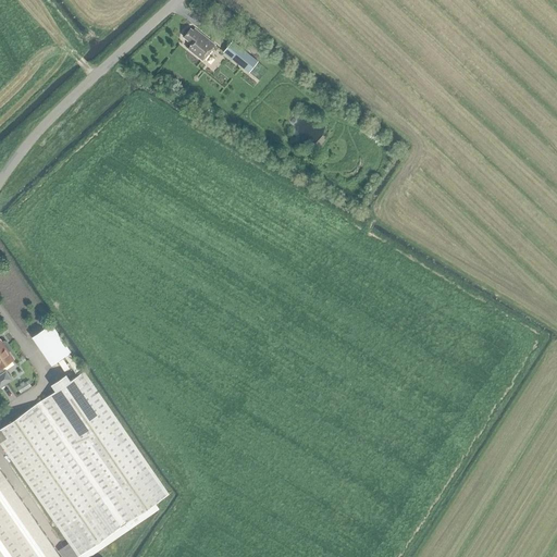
[(184,37),(192,44),(188,49),(202,61),(214,46),(195,29),(193,32),(190,29),(184,37)]
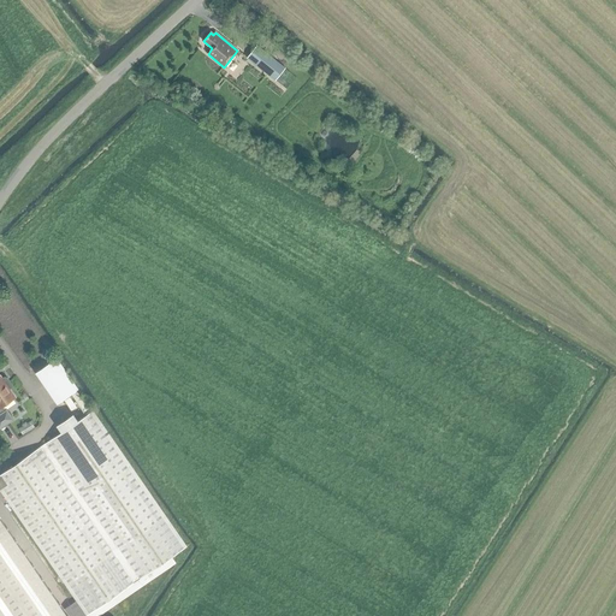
[(247,58),(274,81),(285,69),(256,46),(247,58)]
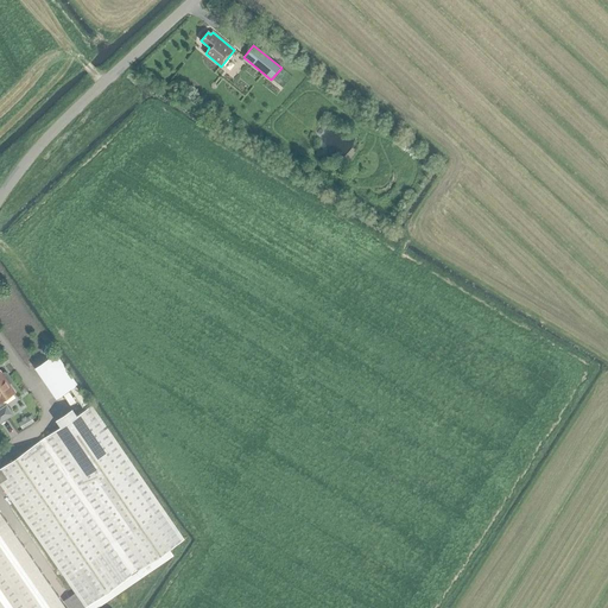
[(36,368),(56,398),(76,384),(55,354),(36,368)]
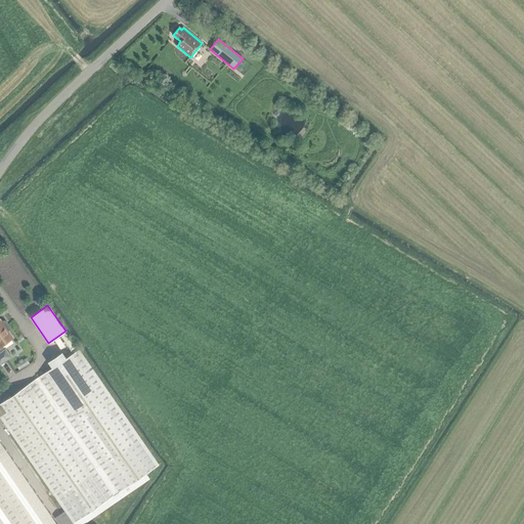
[(0,363),(10,357),(2,345),(11,339),(6,332),(11,329),(4,319),(0,322),(0,321),(0,363)]
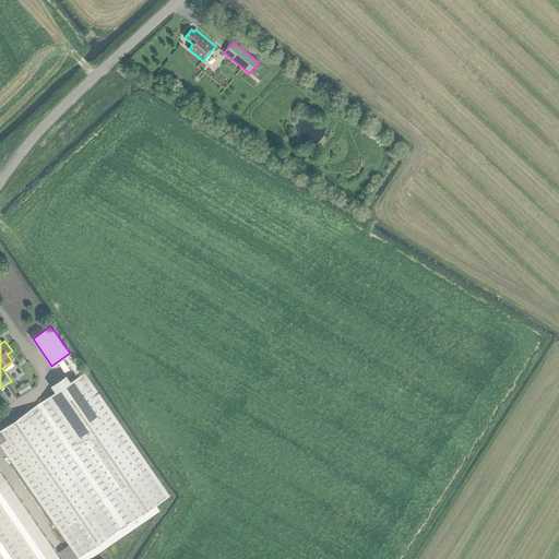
[(62,360),(58,363),(64,371),(69,369),(62,360)]
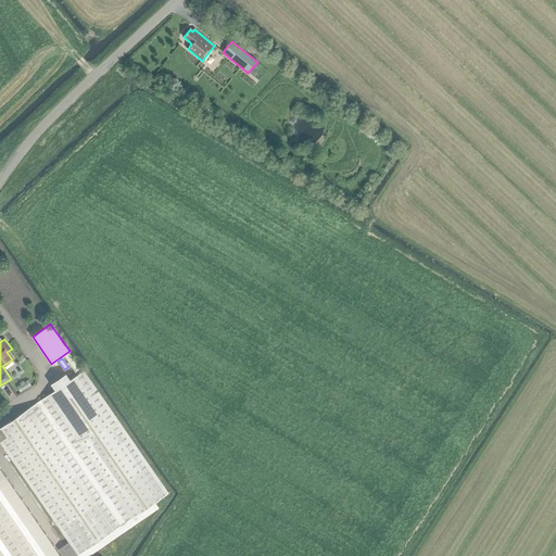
[(52,386),(55,390),(0,428),(0,442),(78,555),(88,555),(158,508),(154,503),(167,494),(83,371),(70,380),(66,376),(52,386)]
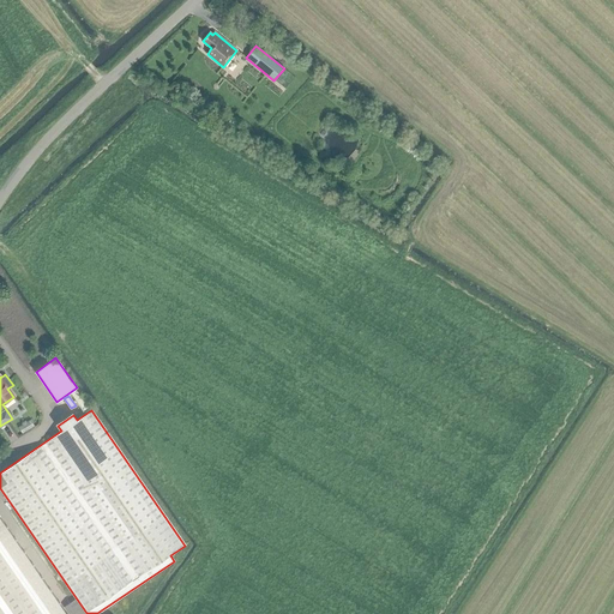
[(65,613),(0,518),(0,613),(65,613)]
